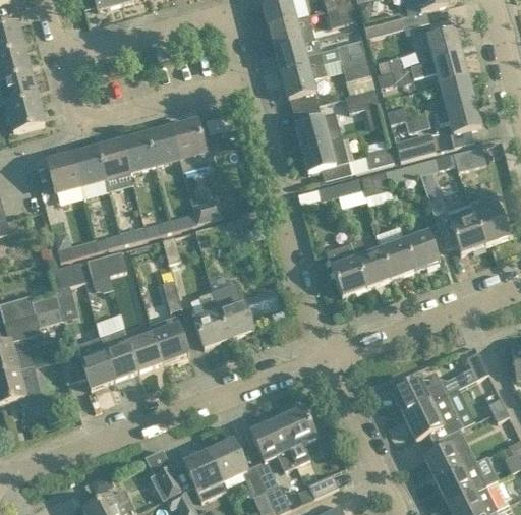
[(95,0),(98,9),(123,3),(122,0),(95,0)]
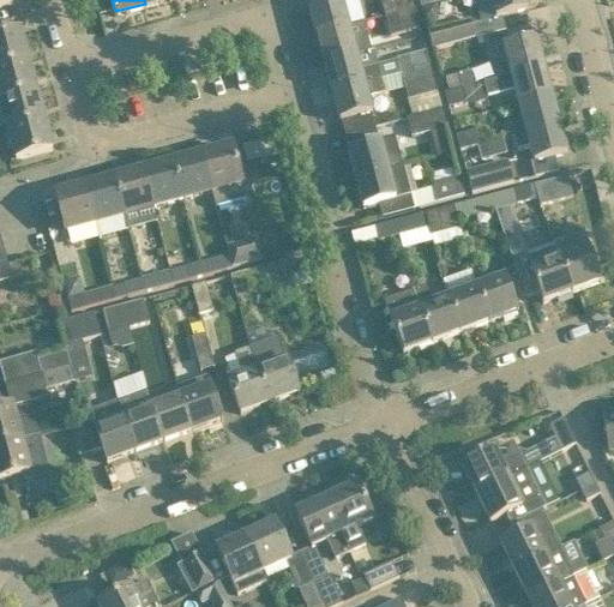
[(308,0),(317,30),(350,22),(365,17),(366,17),(361,0),(308,0)]
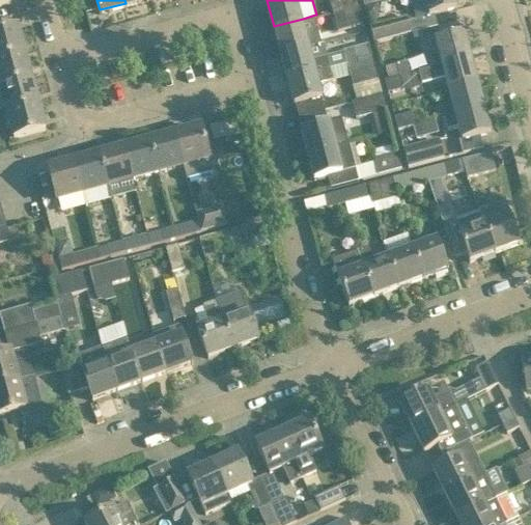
[(331,0),(333,10),(358,3),(357,0),(331,0)]
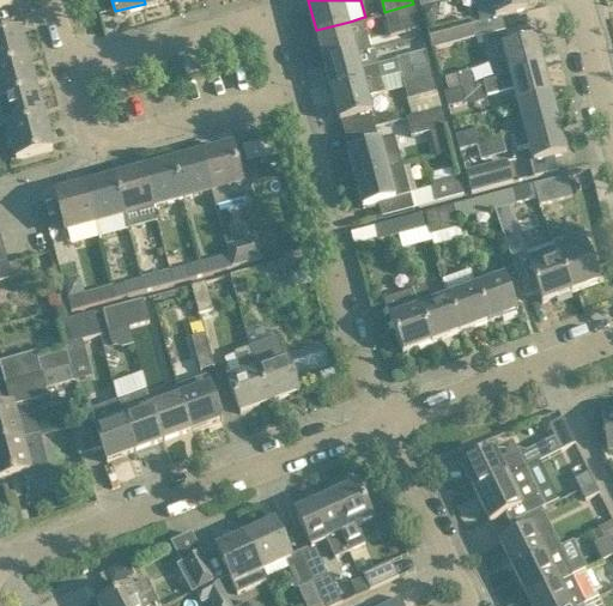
[(429,0),(420,2),(424,18),(435,16),(438,8),(436,0),(429,0)]
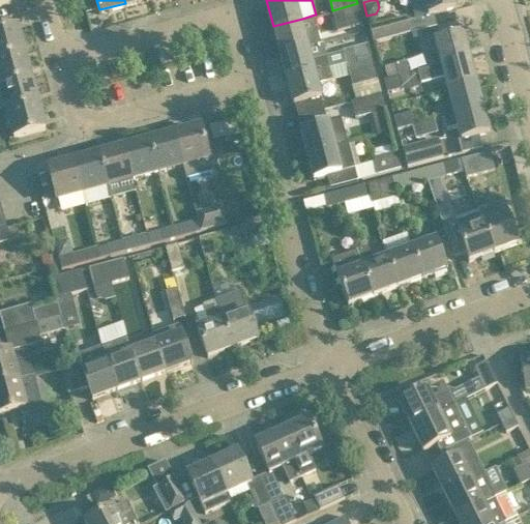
[(455,4),(454,0),(410,0),(411,2),(420,0),(424,0),(428,12),(455,4)]
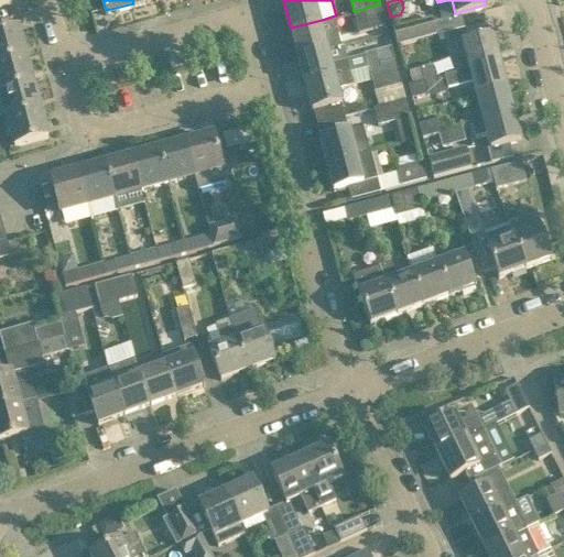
[(386,22),(380,3),(354,11),(358,29),(386,22)]
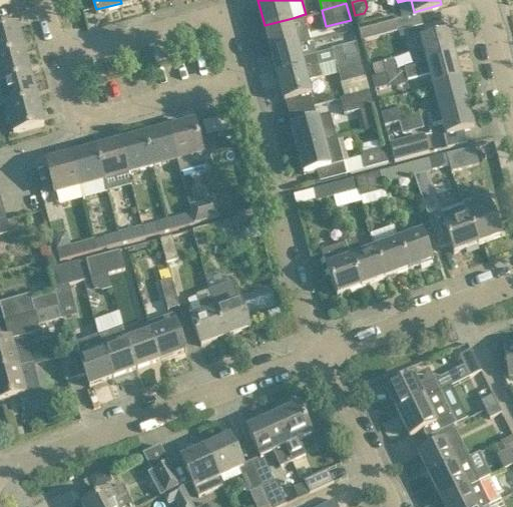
[(375,34),(385,32),(385,31),(397,28),(393,13),(358,23),(362,38),(375,34)]
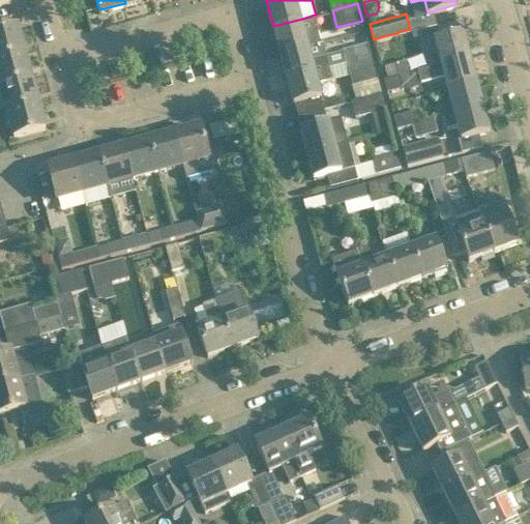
[(302,19),(273,26),(281,51),(322,39),(316,15),(315,15),(302,19)]
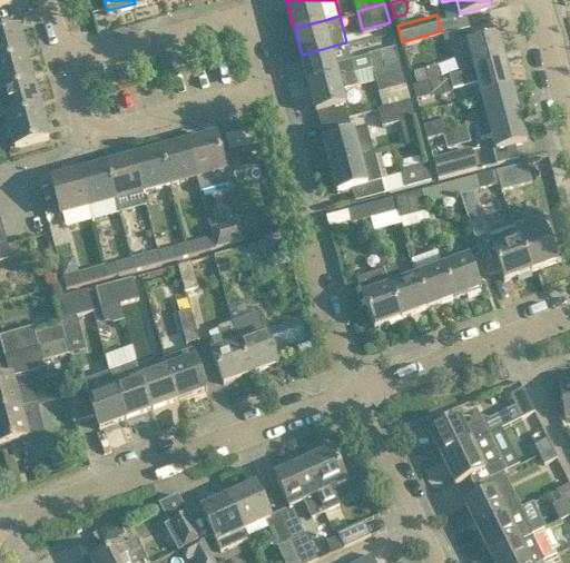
[(0,59),(27,52),(19,25),(0,30),(0,59)]
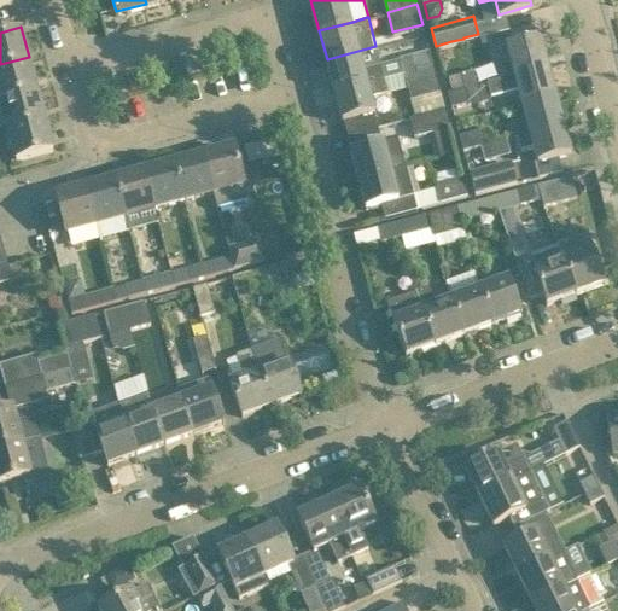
[(499,62),(502,75),(547,63),(538,33),(505,42),(509,59),(499,62)]
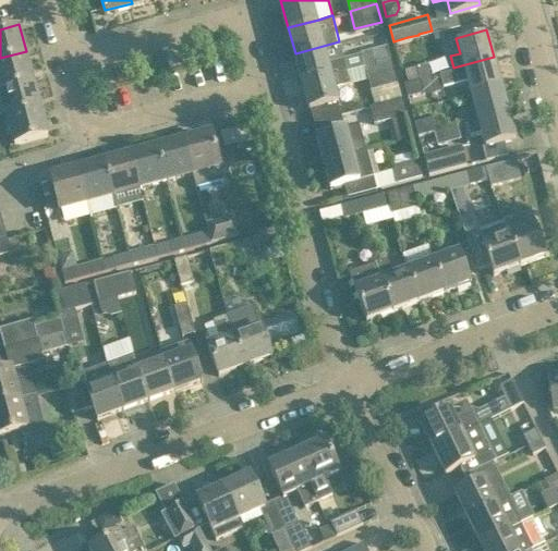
[(339,41),(295,53),(302,80),(346,68),(339,41)]
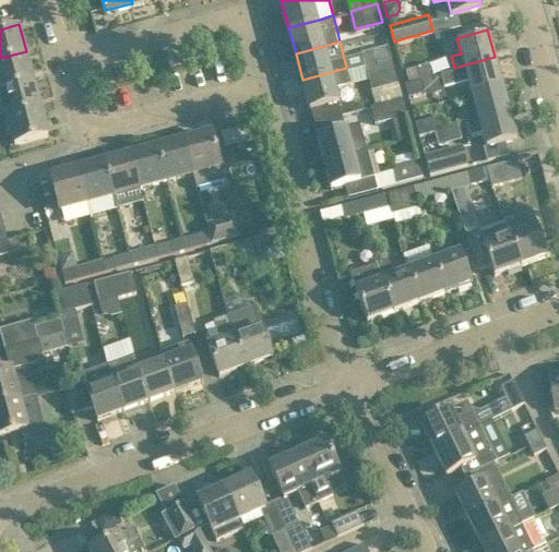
[(361,49),(365,62),(392,56),(388,43),(361,49)]
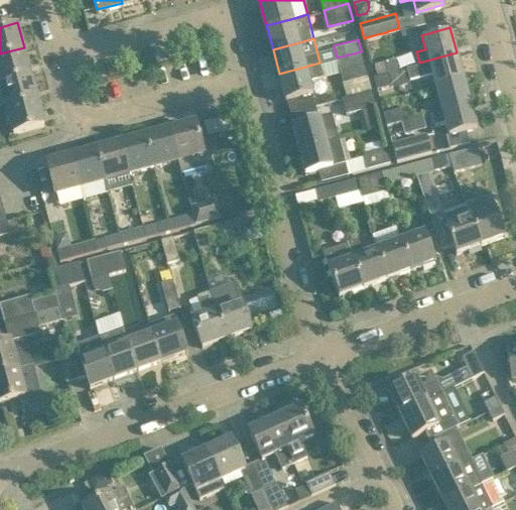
[(0,53),(0,80),(30,73),(24,47),(0,53)]
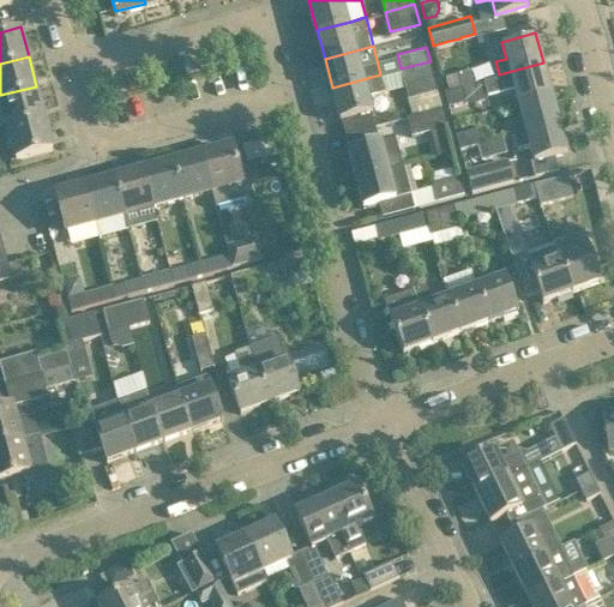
[(431,61),(401,68),(401,70),(405,83),(413,113),(407,114),(407,115),(443,106),(431,61)]
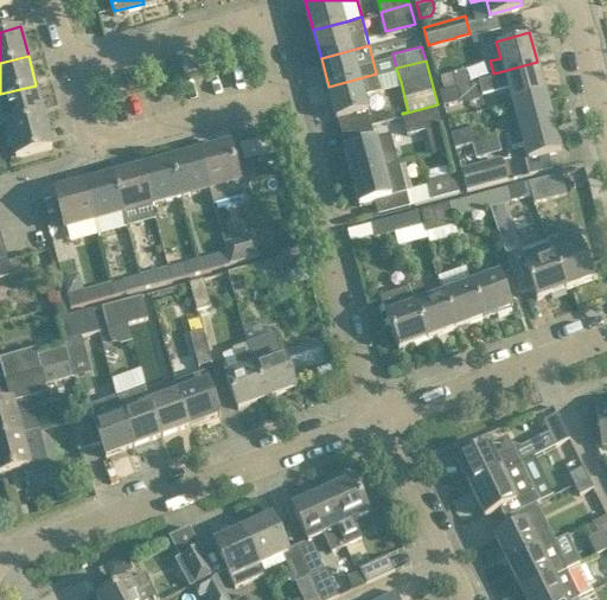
[(508,84),(512,99),(544,90),(537,62),(493,74),(478,77),(481,91),(508,84)]
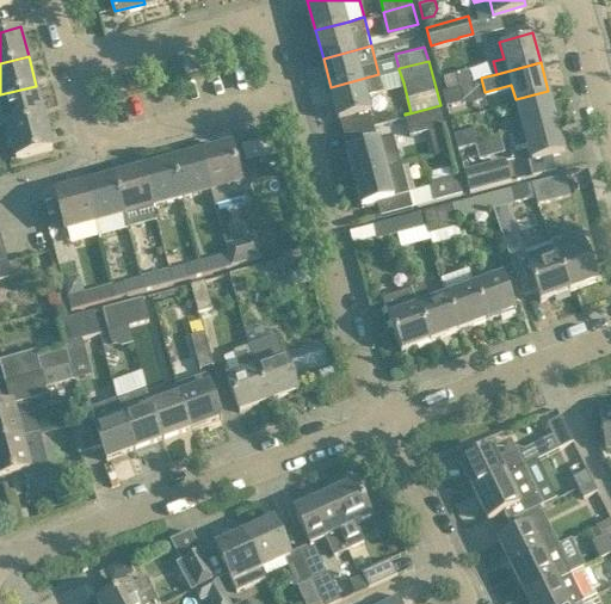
[(438,73),(443,88),(471,80),(468,66),(438,73)]
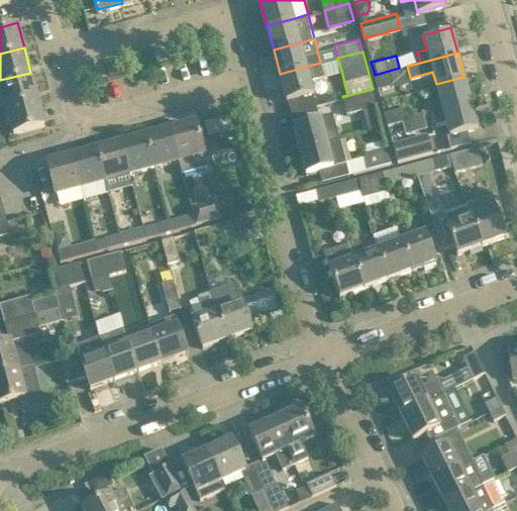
[(320,63),(280,74),(286,98),(287,98),(306,93),(312,91),(315,91),(311,78),(324,75),(320,63)]
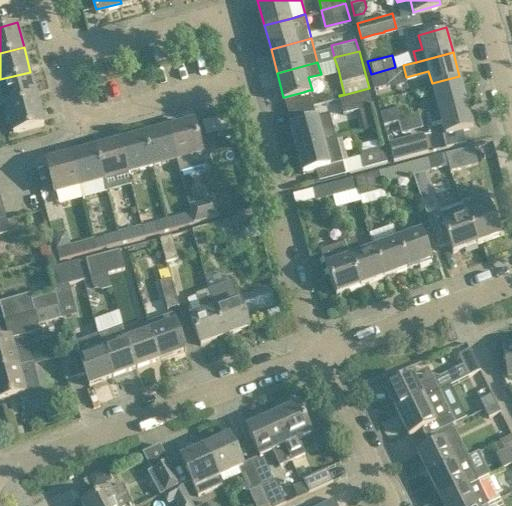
[(399,80),(395,67),(371,74),(374,87),(399,80)]
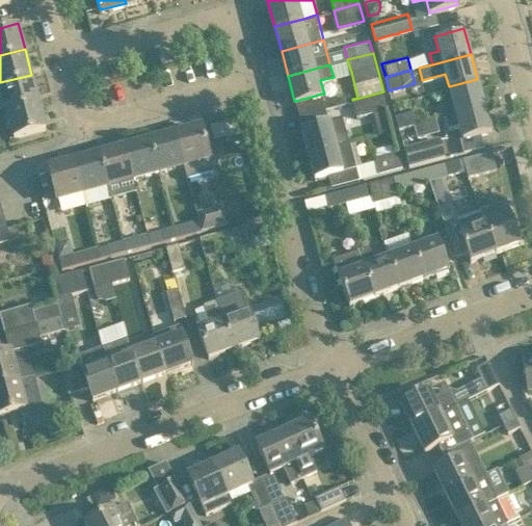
[(0,82),(0,83),(6,108),(38,100),(31,75),(0,82)]
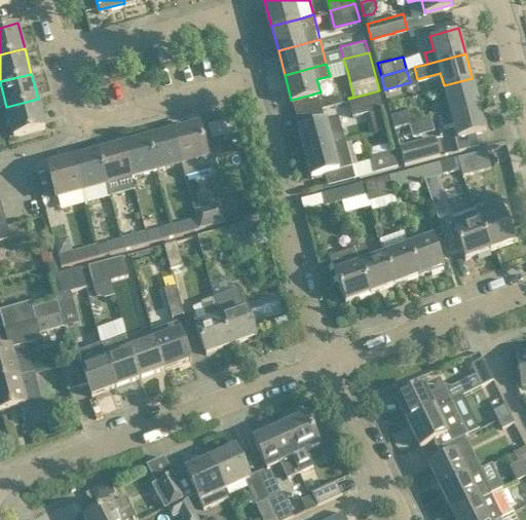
[(436,101),(439,113),(479,103),(472,78),(444,85),(447,99),(436,101)]
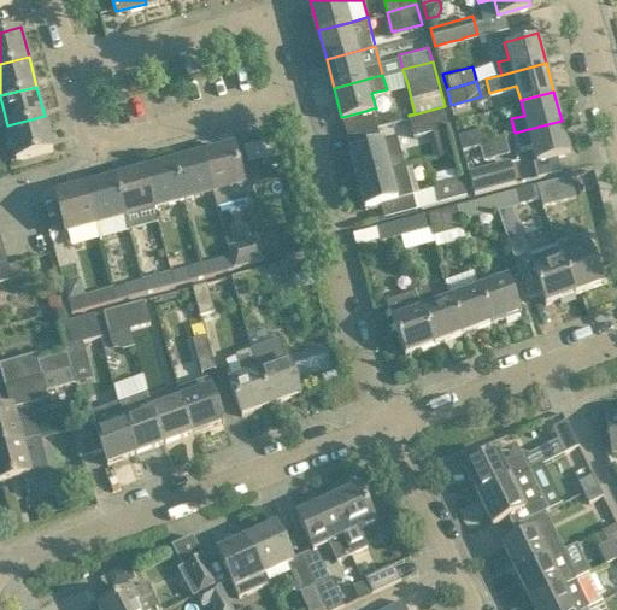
[(450,124),(445,106),(409,116),(413,134),(450,124)]
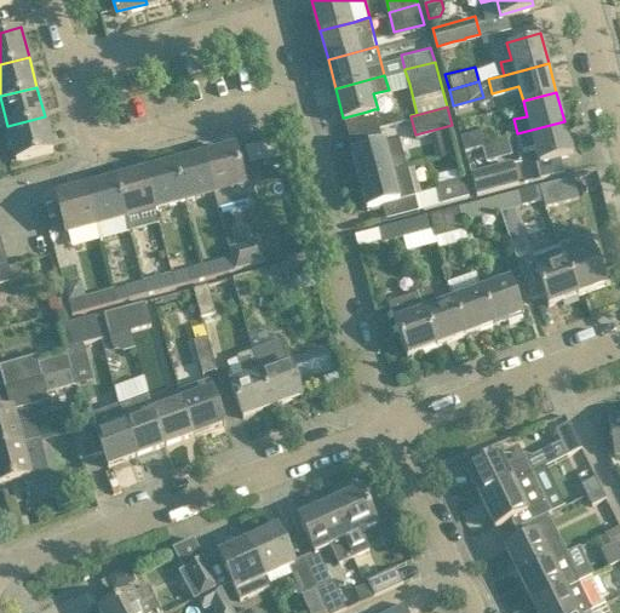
[(53,147),(45,116),(7,126),(16,156),(53,147)]
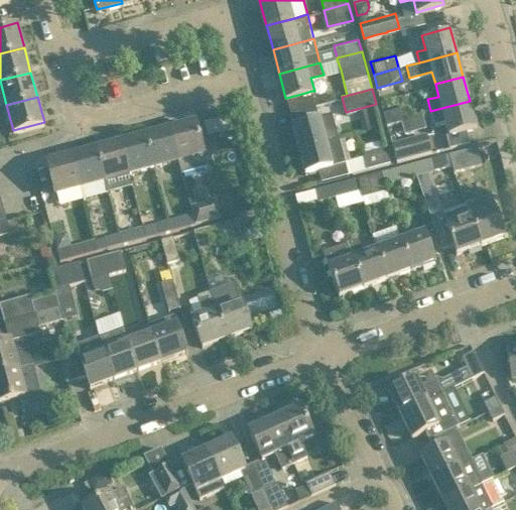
[(476,126),(470,101),(430,111),(434,123),(444,120),(447,132),(450,145),(470,140),(467,128),(476,126)]
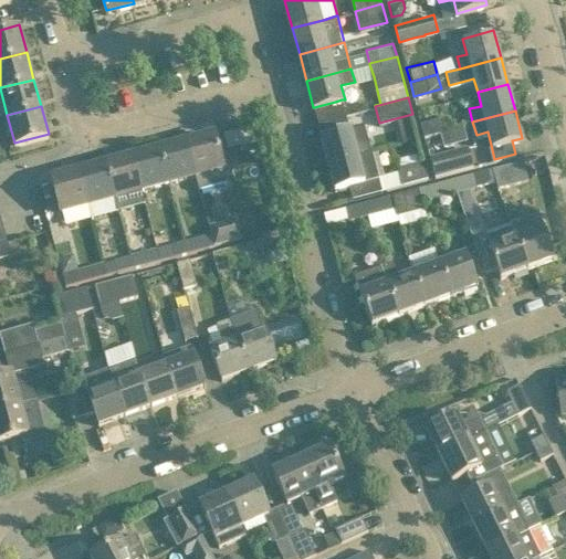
[(425,135),(440,130),(451,127),(448,114),(420,120),(425,135)]
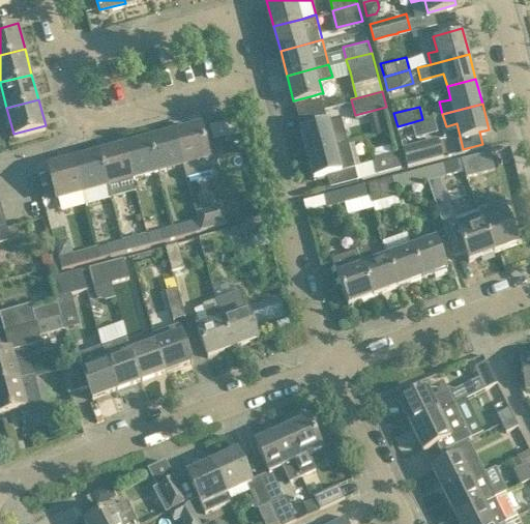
[(341,114),(300,124),(307,151),(348,140),(345,127),(341,114)]
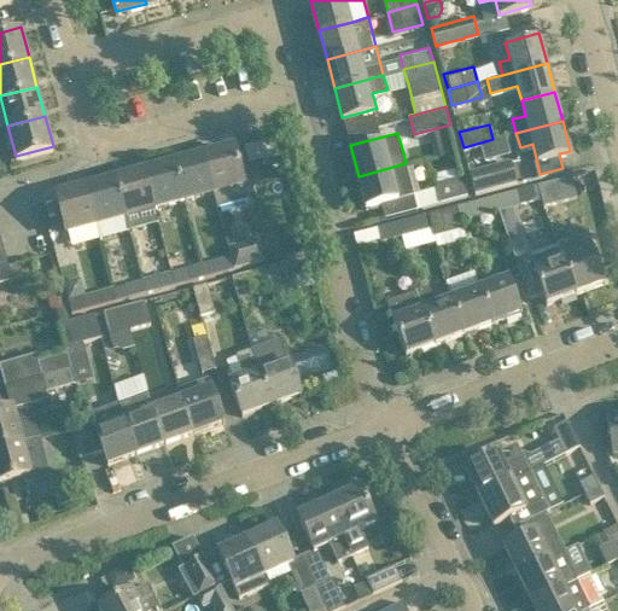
[(493,139),(481,143),(485,157),(497,155),(493,139)]
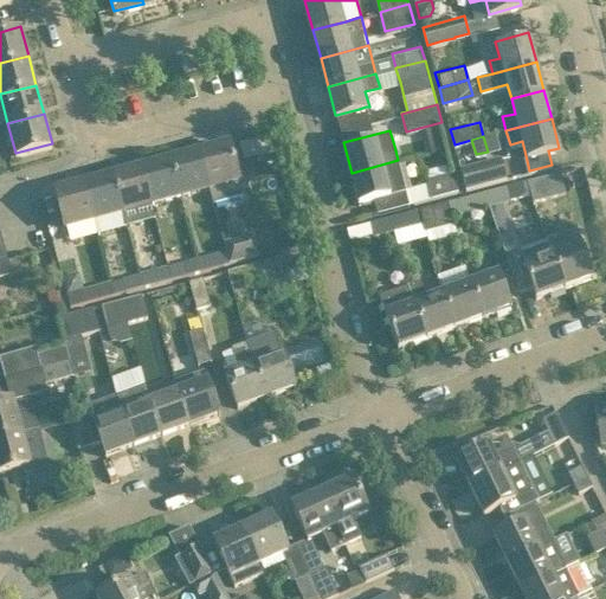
[(199,149),(210,185),(213,201),(243,193),(238,178),(239,178),(229,141),(199,149)]
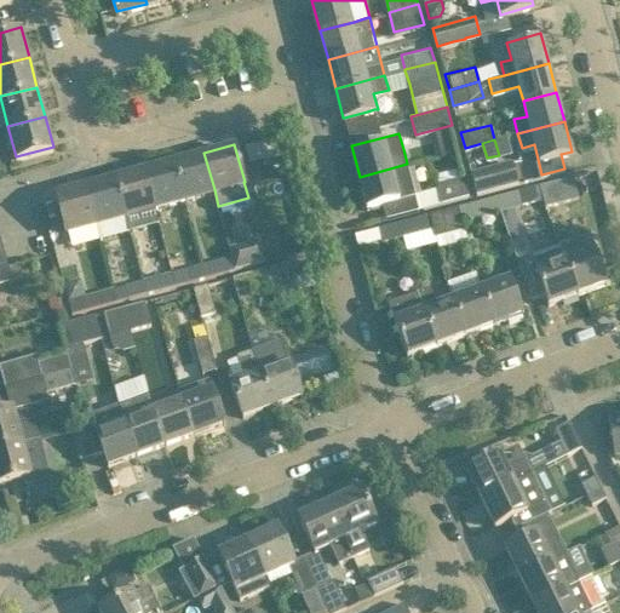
[(174,161),(185,198),(214,189),(204,153),(174,161)]
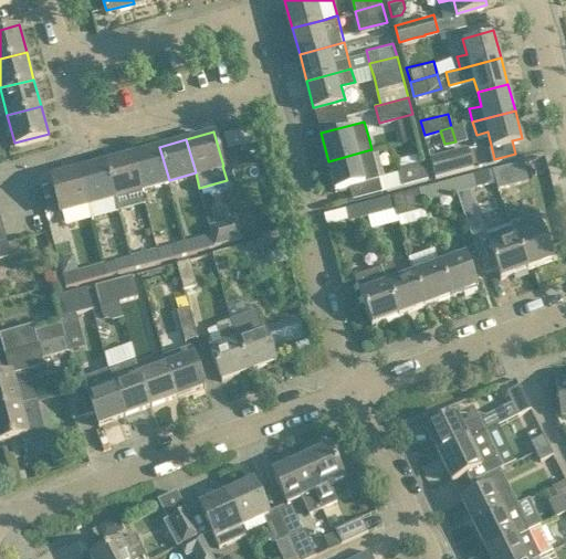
[(241,140),(230,143),(230,151),(237,155),(244,153),(241,140)]
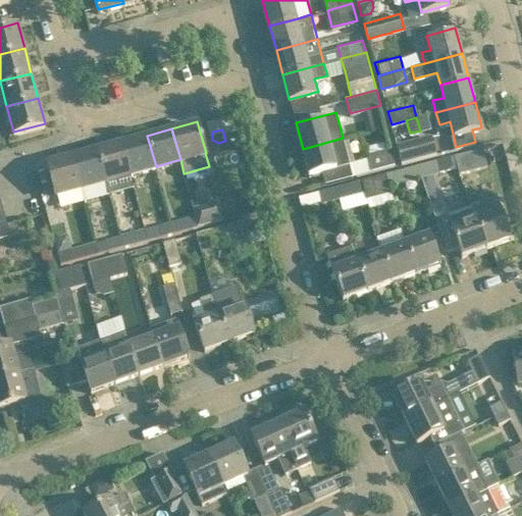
[(436,152),(431,133),(397,142),(402,161),(436,152)]
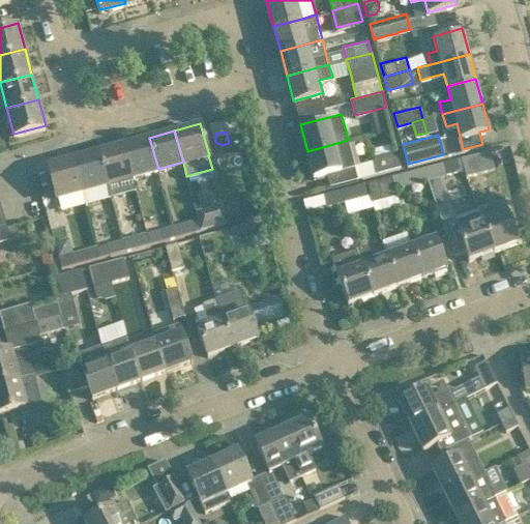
[(124,144),(133,175),(158,169),(149,138),(124,144)]
